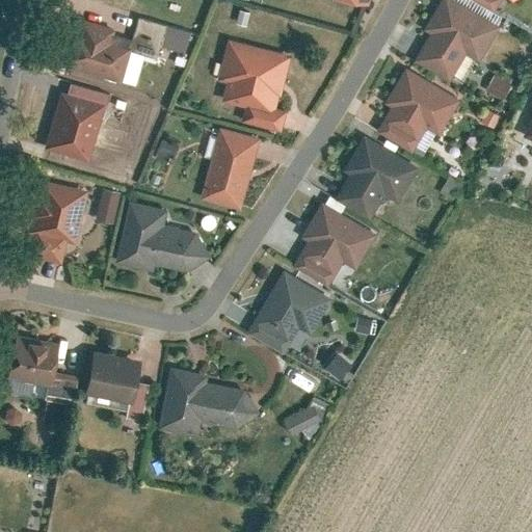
[(415,61),(450,82),(466,56),(477,62),(498,28),(450,0),(443,0),(425,31),(430,34),(415,61)]
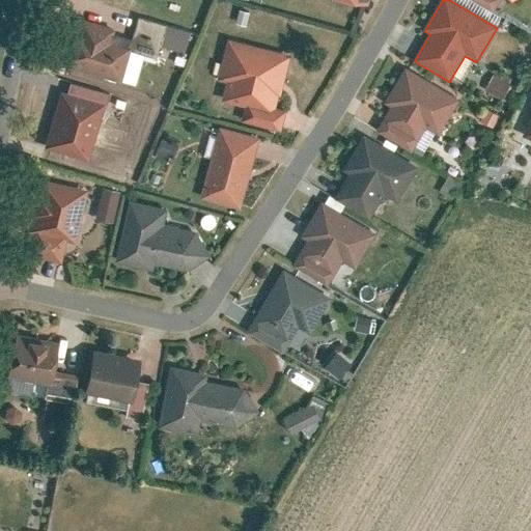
[(471,0),(493,12),(500,0),(471,0)]
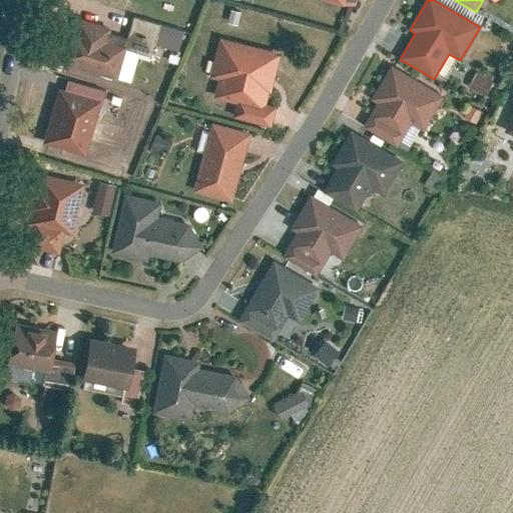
[(56,63),(116,80),(126,47),(109,42),(112,29),(76,19),(73,29),(66,27),(56,63)]
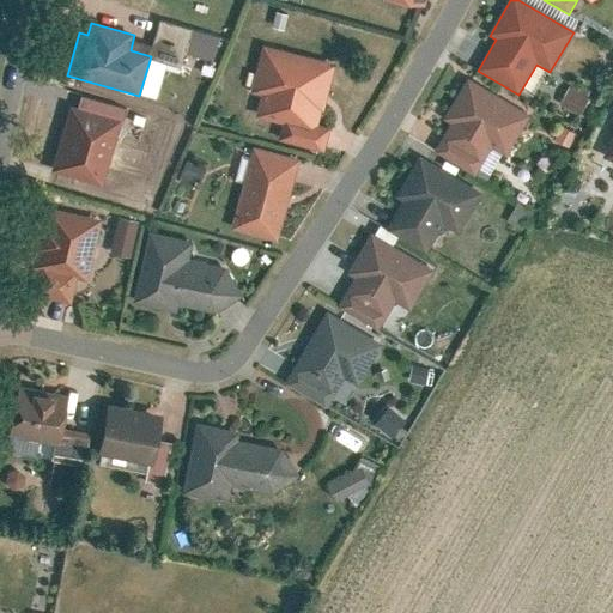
[(320,125),(337,64),(262,43),(249,92),(262,96),(256,115),(285,122),(280,139),(326,151),(332,128),(320,125)]
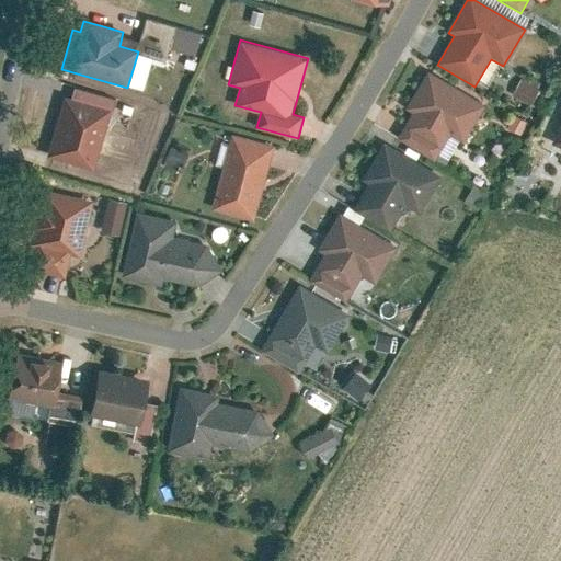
[(413,113),(398,140),(436,161),(450,136),(465,144),(487,104),(428,71),(407,110),(413,113)]
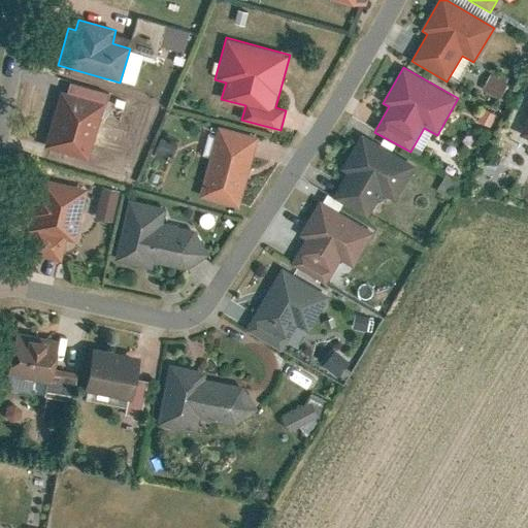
[(490,70),(481,87),(498,96),(507,79),(490,70)]
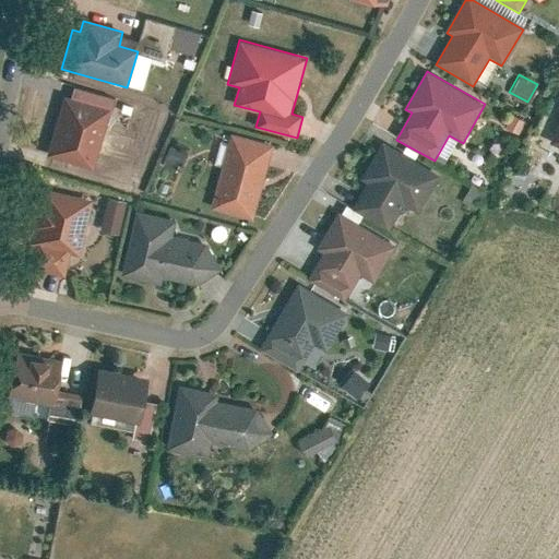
[(45,157),(92,171),(114,99),(73,87),(69,99),(63,97),(45,157)]
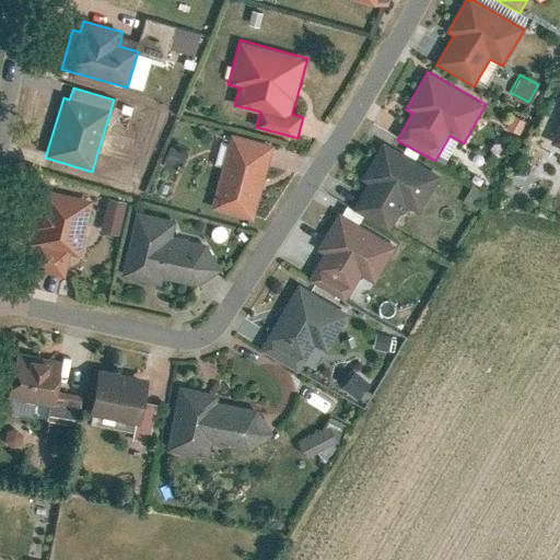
[(255,221),(275,144),(232,133),(212,210),(255,221)]
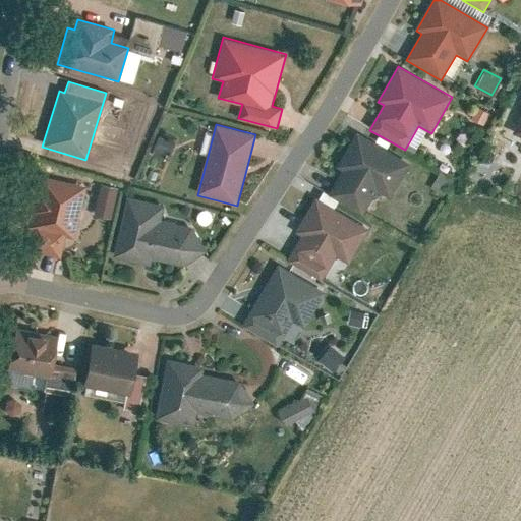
[(342,171),(328,194),(362,215),(377,190),(390,198),(410,164),(356,132),(336,167),(342,171)]
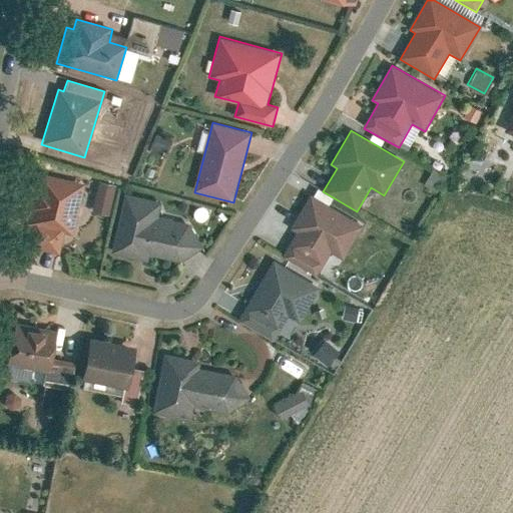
[(84,183),(37,172),(25,224),(30,225),(25,246),(59,254),(63,235),(71,236),(84,183)]
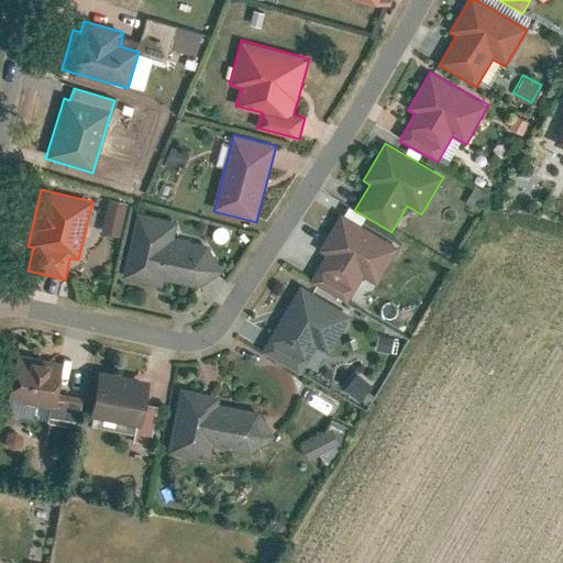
[(100,230),(117,234),(124,200),(108,197),(100,230)]
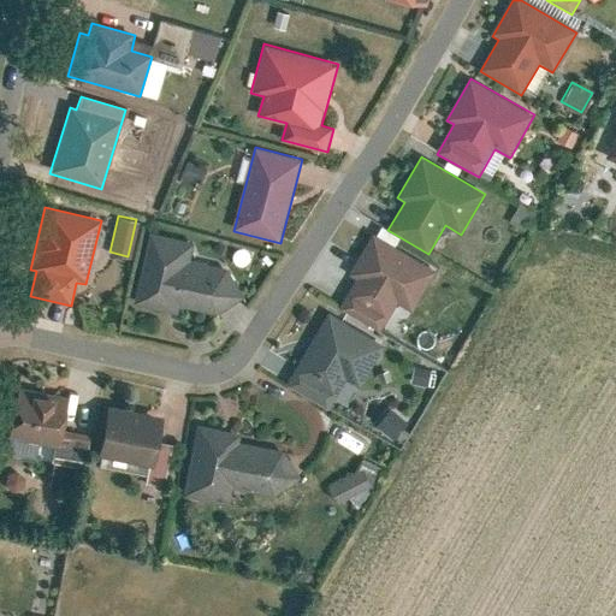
[(191,260),(196,242),(148,231),(131,304),(178,315),(181,307),(217,315),(246,297),(229,268),(191,260)]
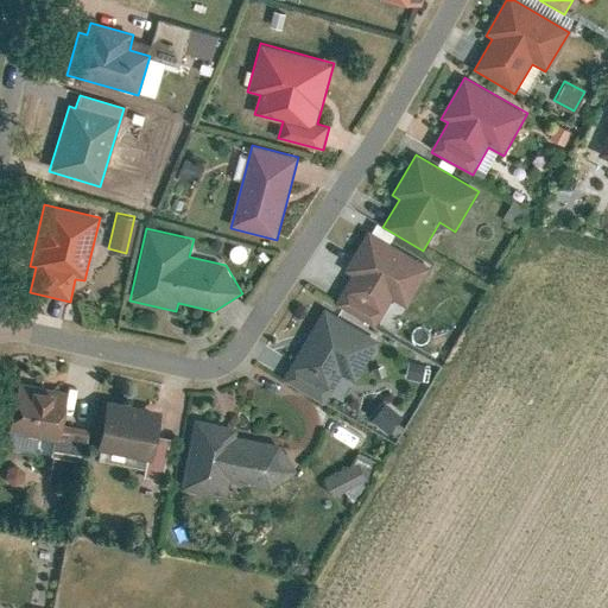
[(336,304),(377,325),(391,299),(407,309),(431,267),(367,232),(346,271),(353,274),(336,304)]
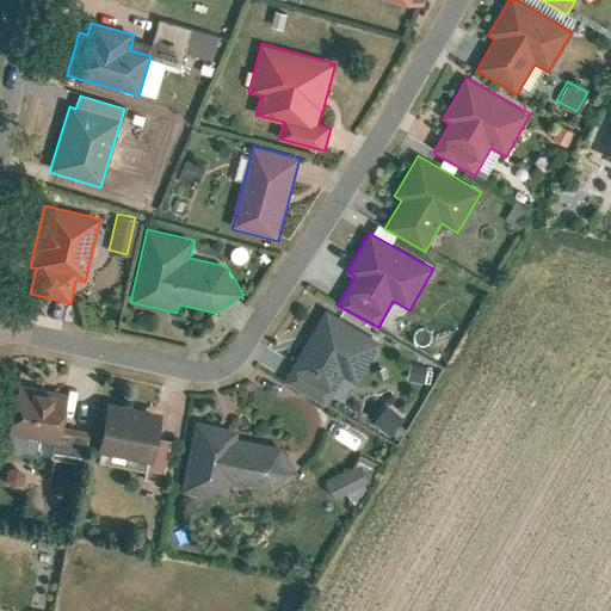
[(328,313),(287,383),(326,407),(344,378),(357,386),(382,344),(328,313)]
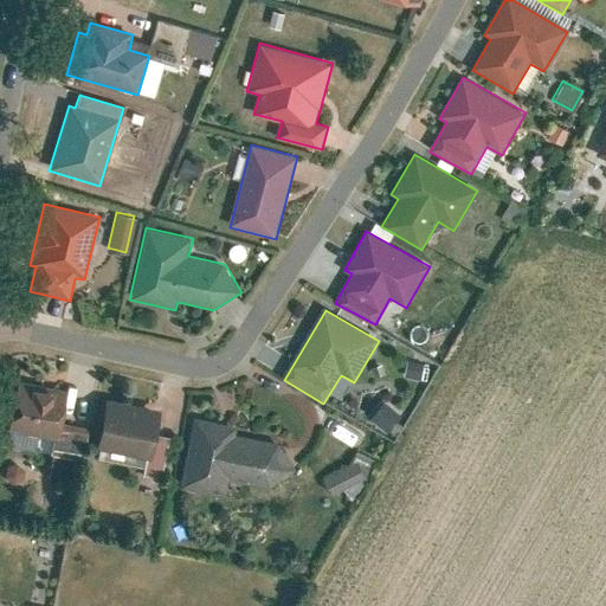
[(15,389),(7,429),(55,438),(63,399),(15,389)]
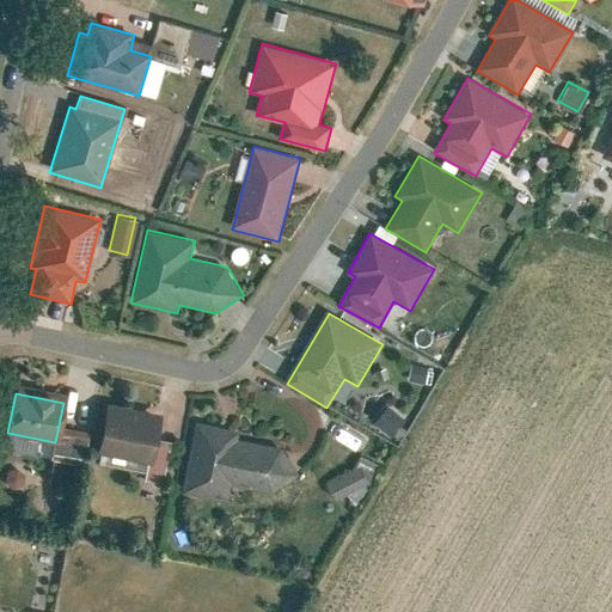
[(106,405),(97,453),(151,464),(160,415),(106,405)]
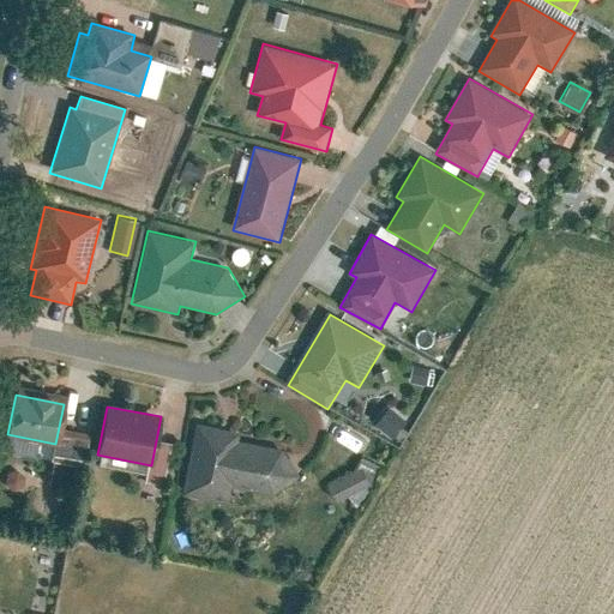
[(410,422),(383,408),(373,426),(399,441),(410,422)]
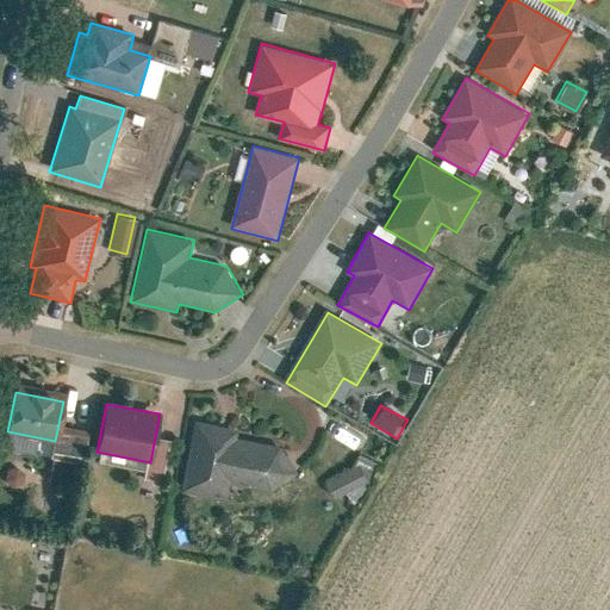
[(193,422),(180,490),(223,498),(226,483),(271,491),(298,473),(281,446),(238,439),(240,430),(193,422)]
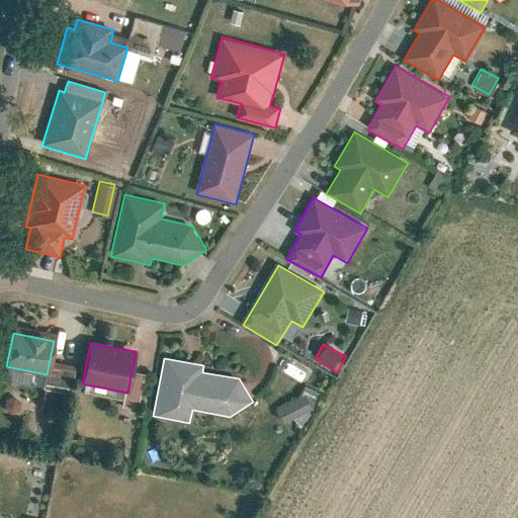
[(279,411),(294,424),(319,397),(304,382),(279,411)]
